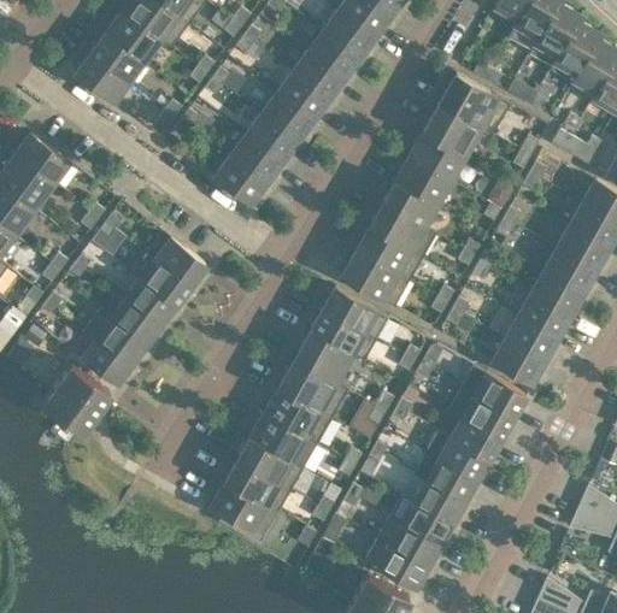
[(159,40),(170,48),(188,24),(156,0),(129,0),(122,11),(159,39),(159,40)]
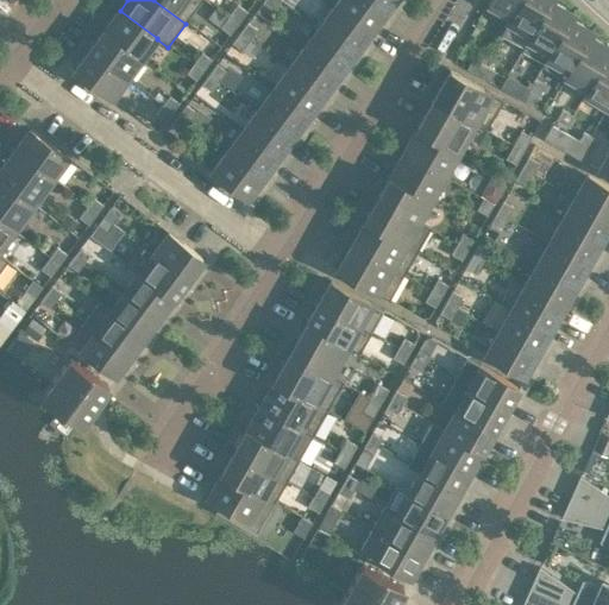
[(154,0),(186,24),(203,1),(201,0),(154,0)]
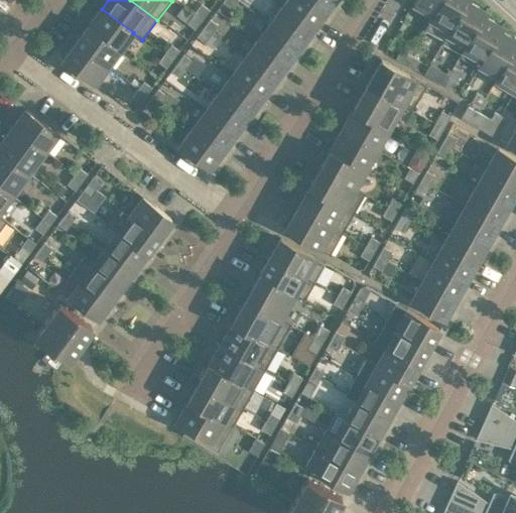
[(225,0),(223,4),(231,10),(238,1),(236,0),(225,0)]
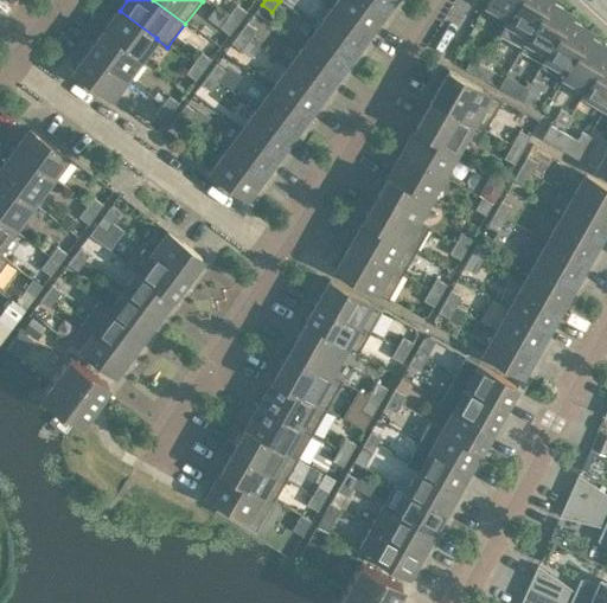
[(339,0),(333,10),(368,34),(383,14),(363,0),(339,0)]
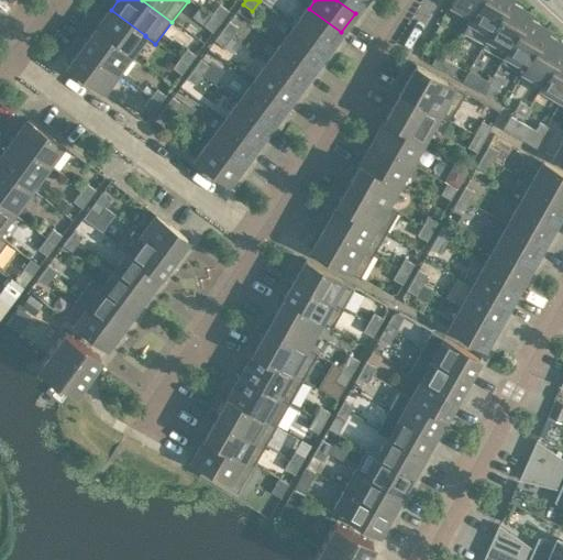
[(364,0),(337,0),(355,13),(364,0)]
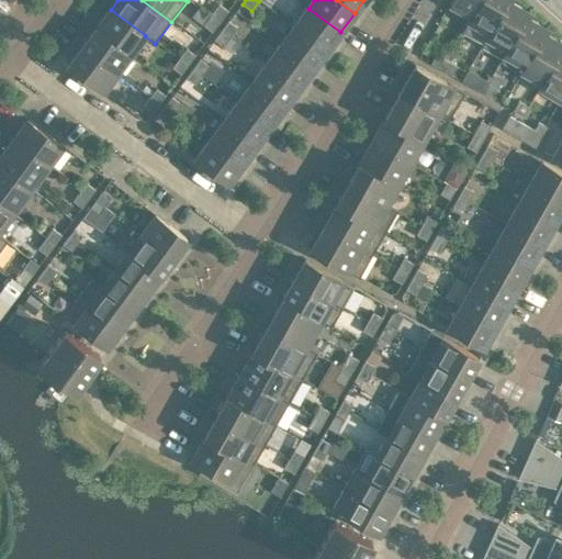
[(453,0),(450,6),(471,18),(472,18),(481,0),(453,0)]
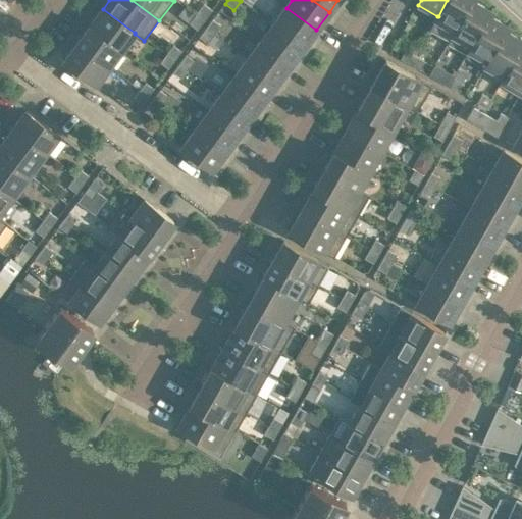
[(450,43),(453,37),(452,37),(471,2),(472,3),(473,0),(447,0),(438,16),(437,16),(429,32),(450,43)]
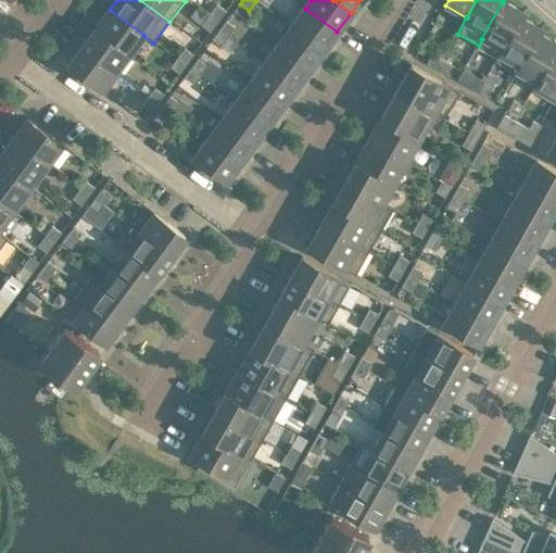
[(479,46),(477,49),(496,60),(498,55),(502,50),(502,51),(520,19),(520,20),(523,14),(503,3),(502,2),(481,39),(482,39),(479,46)]
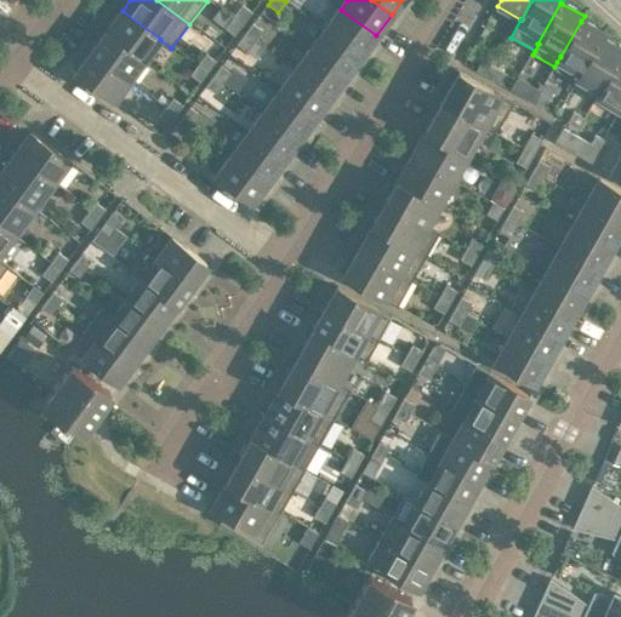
[(252,15),(243,7),(233,20),(243,27),(252,15)]
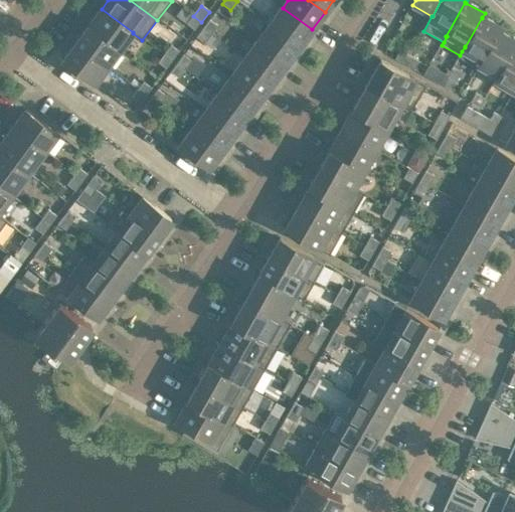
[(270,25),(299,47),(312,29),(283,8),(270,25)]
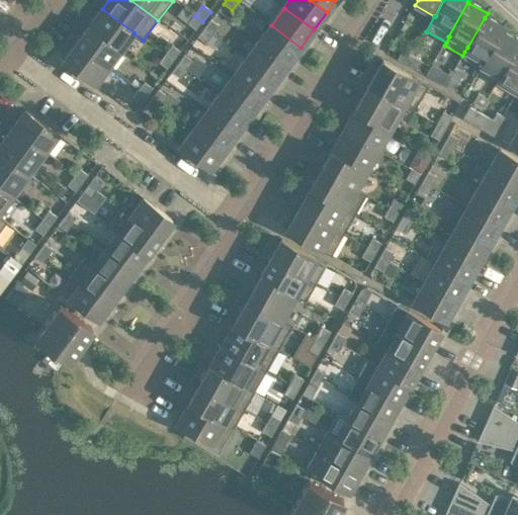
[(88,28),(119,52),(134,33),(134,32),(102,9),(88,28)]
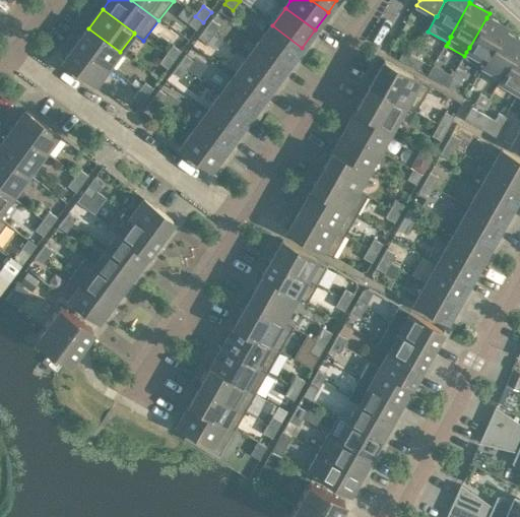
[(188,25),(196,31),(203,22),(195,16),(188,25)]
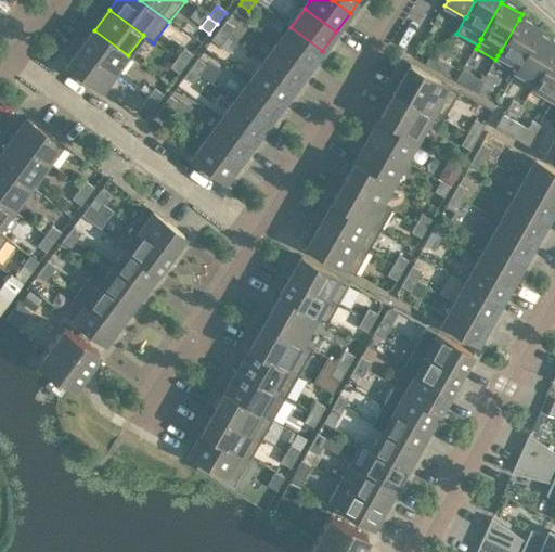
[(495,60),(493,62),(514,74),(516,72),(518,66),(519,67),(537,36),(540,30),(519,20),(519,18),(501,51),(501,50),(498,55),(495,60)]
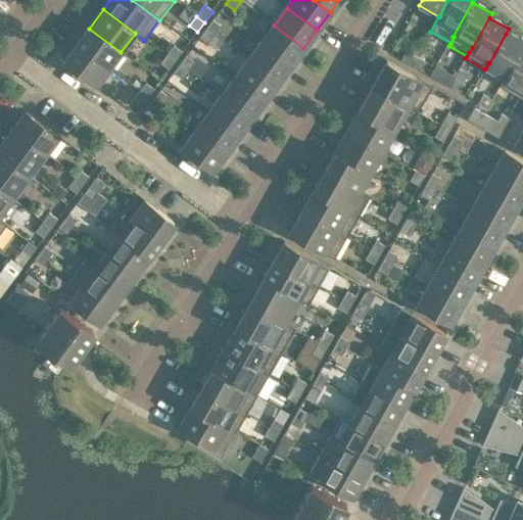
[(221,28),(212,21),(206,31),(215,37),(221,28)]
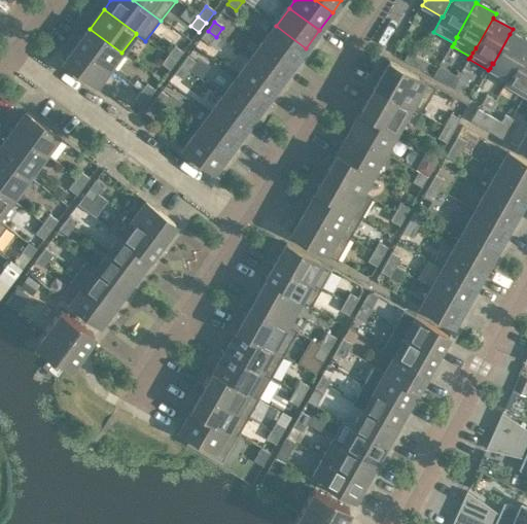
[(262,43),(292,66),(306,48),(276,26),(262,43)]
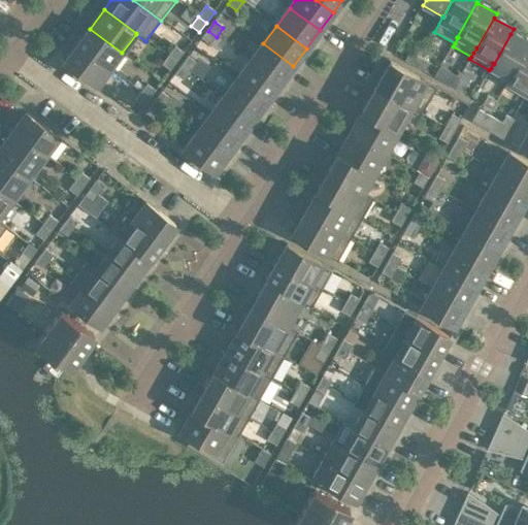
[(77,45),(109,70),(122,53),(90,29),(77,45)]
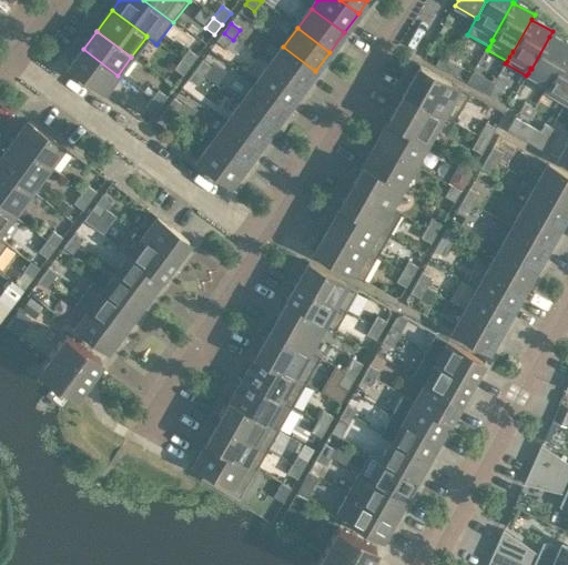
[(216,42),(226,49),(233,40),(224,33),(216,42)]
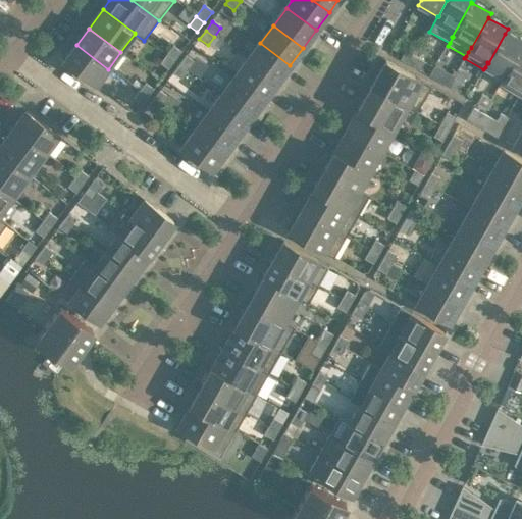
[(487,62),(485,67),(504,79),(505,79),(521,49),(521,48),(521,43),(505,34),(488,63),(487,62)]
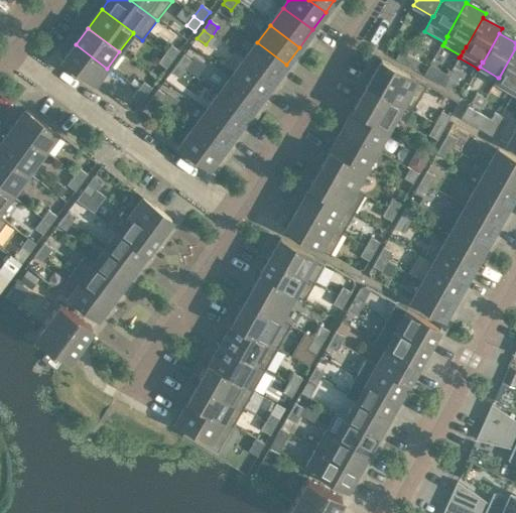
[(212,36),(206,44),(214,51),(220,42),(212,36)]
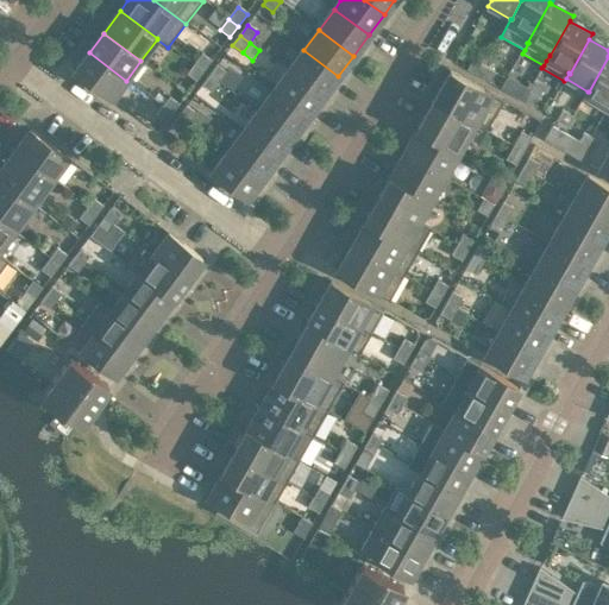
[(288,71),(324,96),(338,76),(303,50),(288,71)]
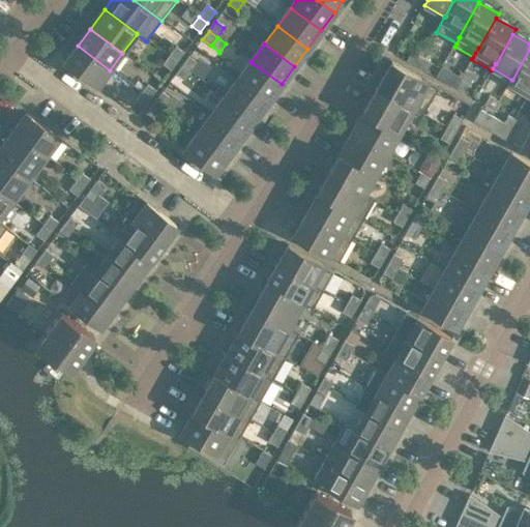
[(64,63),(96,88),(110,70),(78,46),(64,63)]
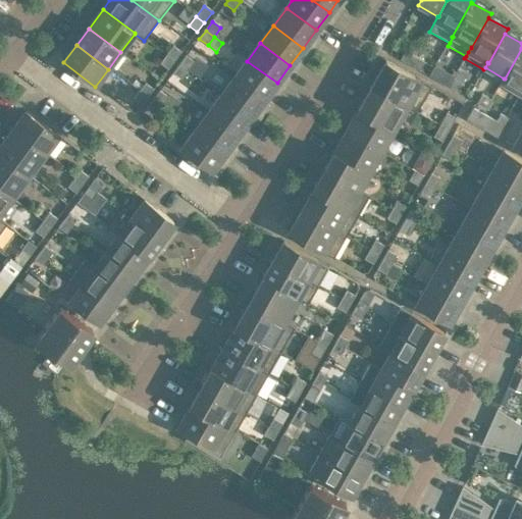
[(181,53),(172,47),(166,56),(174,62),(181,53)]
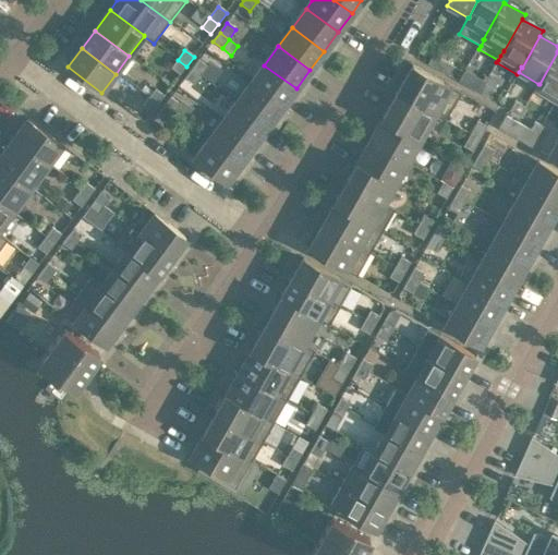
[(538,84),(536,88),(557,100),(557,98),(557,52),(540,84),(538,84)]
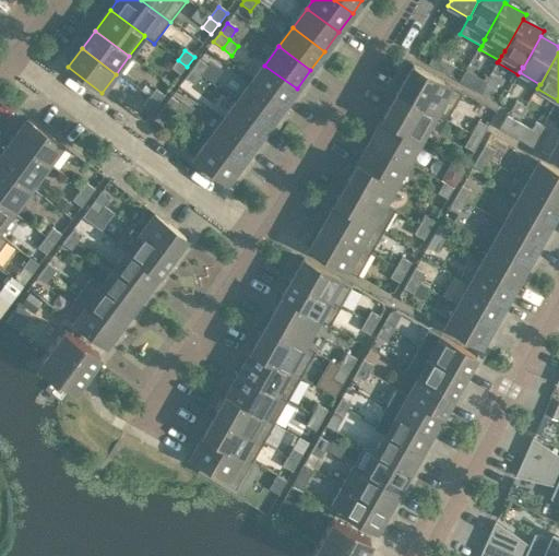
[(433,56),(428,66),(439,71),(444,62),(433,56)]
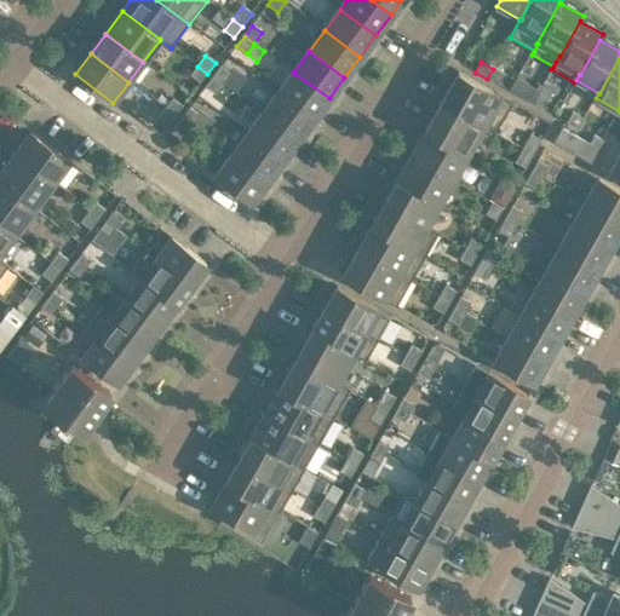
[(190,76),(200,85),(207,74),(197,67),(190,76)]
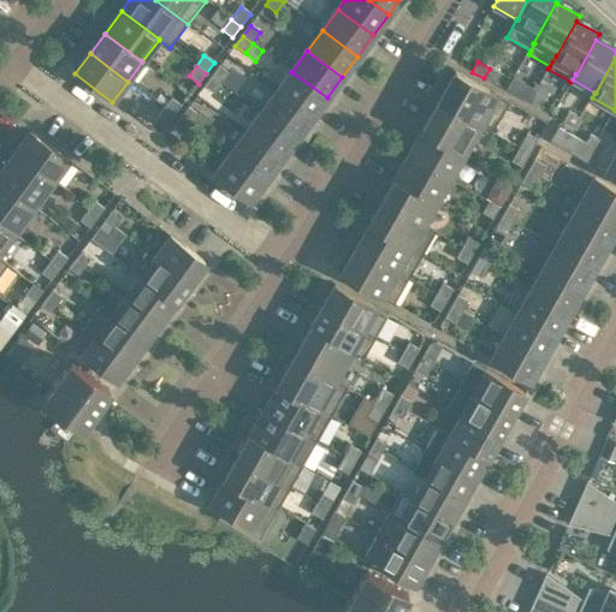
[(230,75),(220,67),(212,77),(221,84),(230,75)]
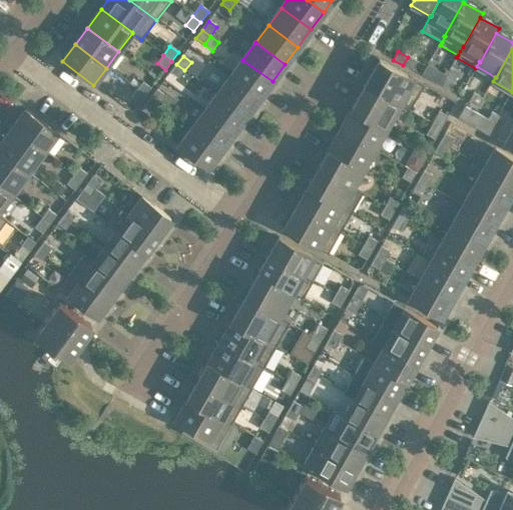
[(412,71),(417,62),(408,57),(403,65),(412,71)]
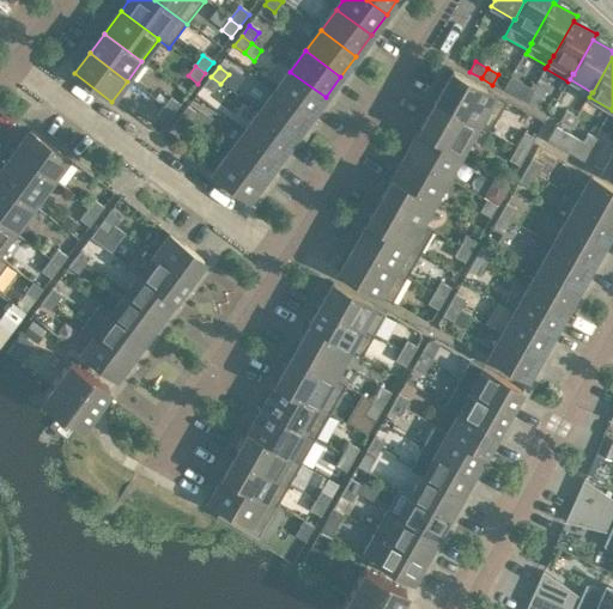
[(326,97),(290,72),(274,92),(310,119),(326,97)]
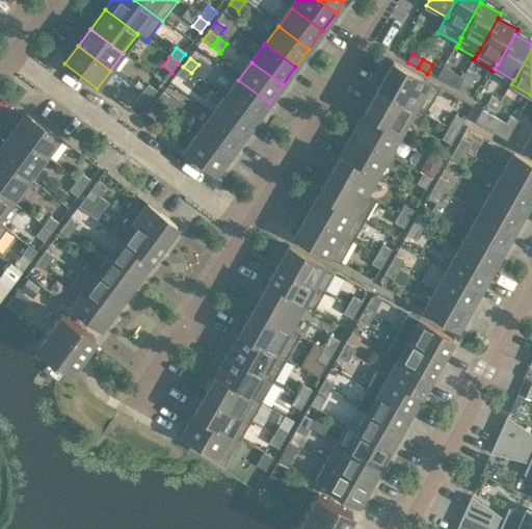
[(414,110),(424,116),(440,89),(425,81),(424,81),(393,63),(379,89),(414,109),(414,110)]
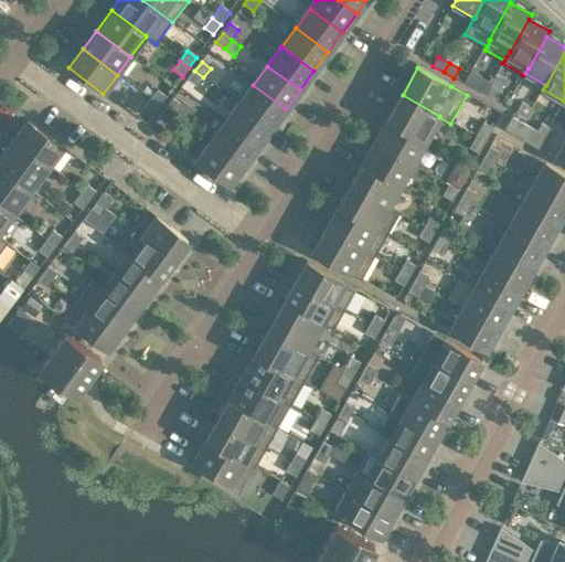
[(188,81),(196,87),(203,77),(194,71),(188,81)]
